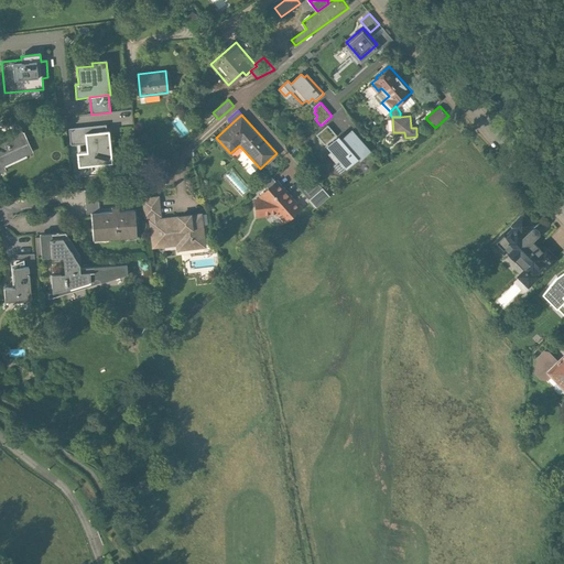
[(20,126),(0,133),(0,141),(22,132),(20,126)]
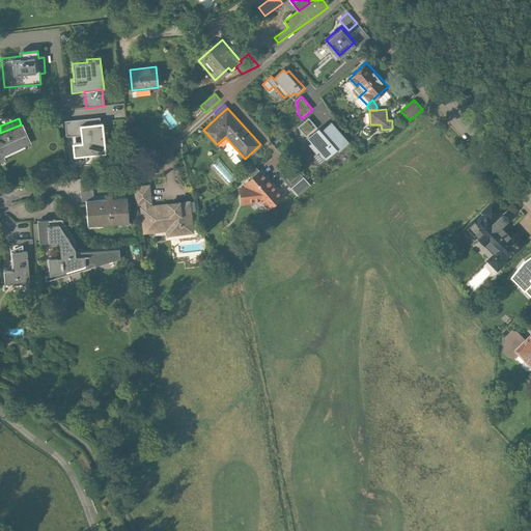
[(80,127),(101,124),(100,118),(64,122),(66,138),(81,137),(80,127)]
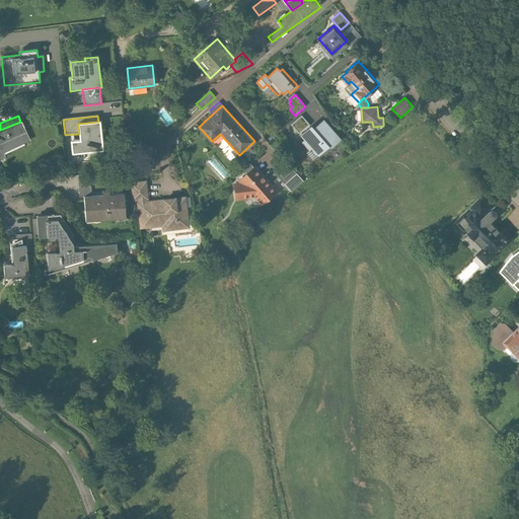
[(309,124),(302,116),(292,124),(299,133),(309,124)]
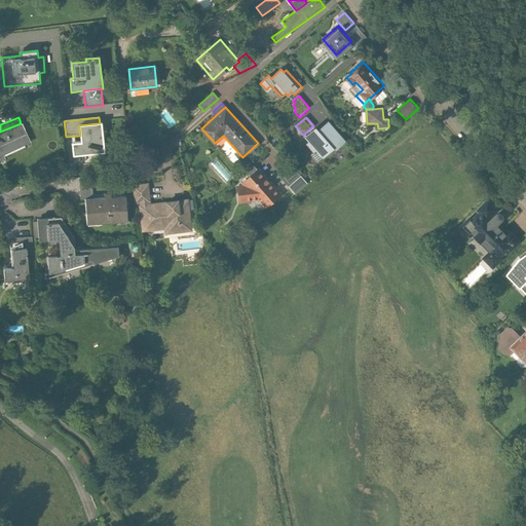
[(345,141),(328,120),(318,128),(316,125),(305,135),(310,141),(306,144),(313,153),(316,151),(322,156),(329,150),(331,152),(345,141)]
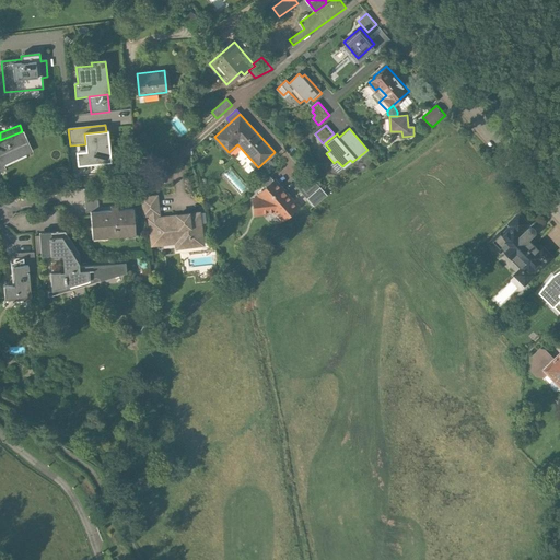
[(0,171),(4,168),(2,164),(32,151),(22,131),(0,140),(0,171)]
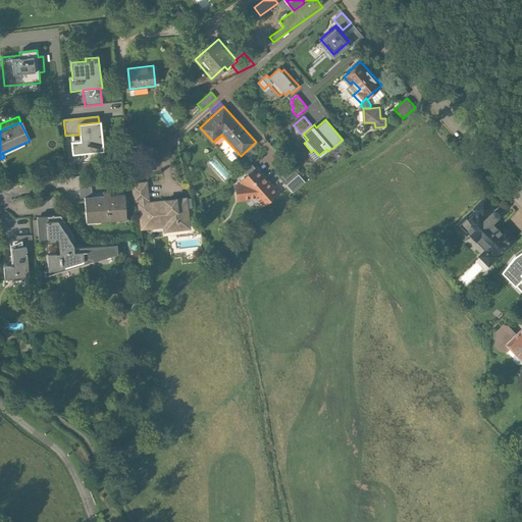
[(99,122),(79,124),(80,135),(81,142),(71,143),(72,156),(104,153),(101,122),(99,122)]
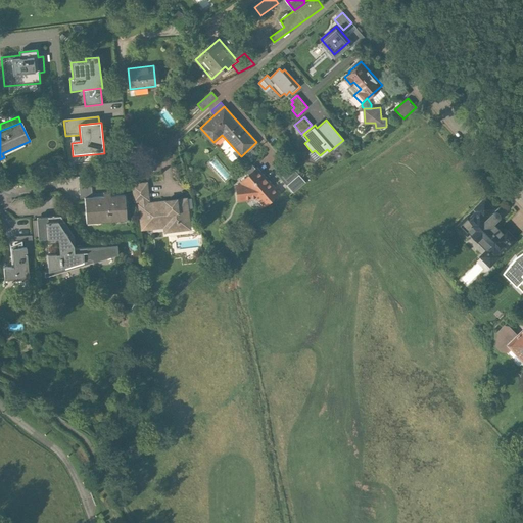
[(290,164),(278,176),(293,193),(305,182),(290,164)]
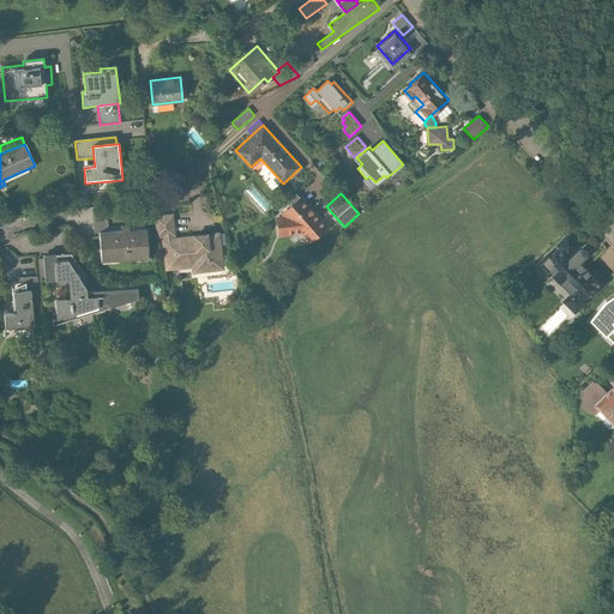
[(286,217),(277,217),(280,236),(304,234),(309,241),(327,227),(302,197),(282,212),(286,217)]
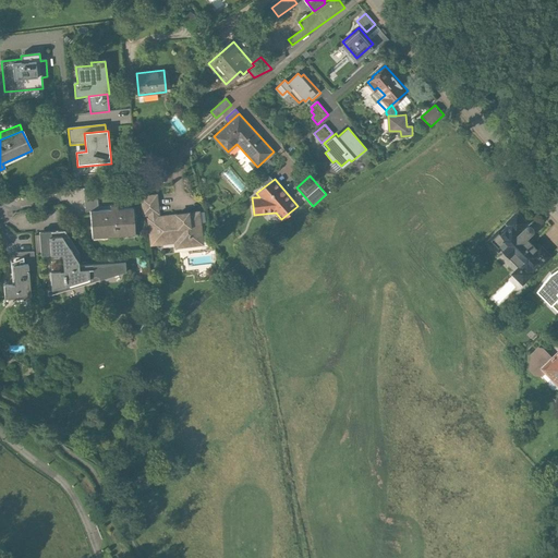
[(85,213),(91,213),(98,211),(96,189),(84,190),(85,213)]
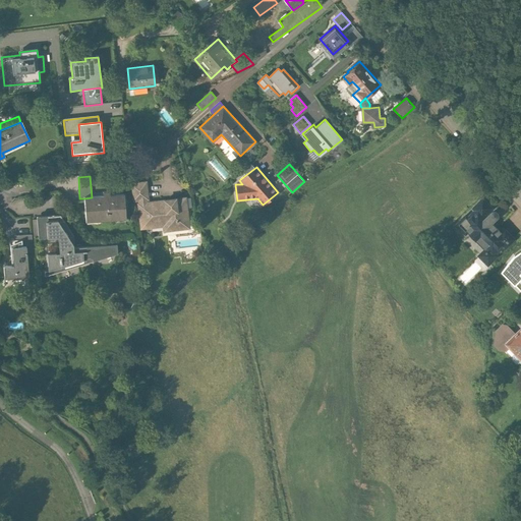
[(147,181),(131,183),(133,203),(138,201),(138,204),(147,203),(147,200),(149,200),(147,181)]
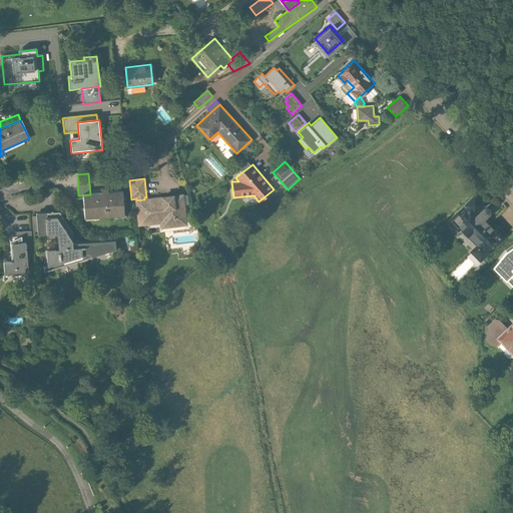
[(90,194),(83,195),(85,218),(124,215),(122,192),(90,194)]
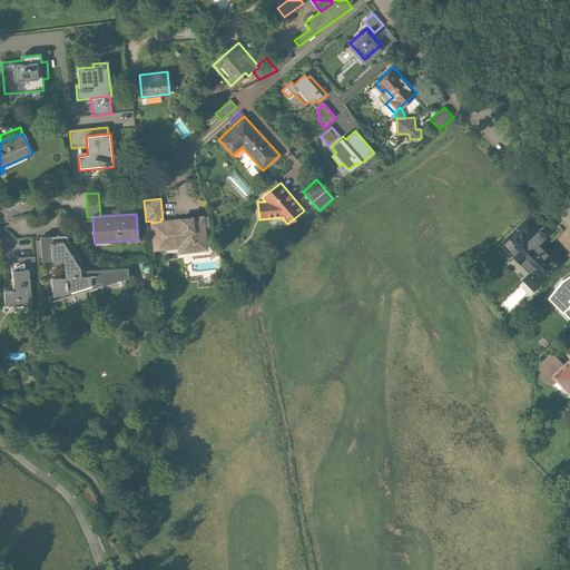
[(179,219),(160,222),(151,223),(155,252),(178,248),(179,254),(207,251),(204,216),(193,218),(193,216),(179,217),(179,219)]
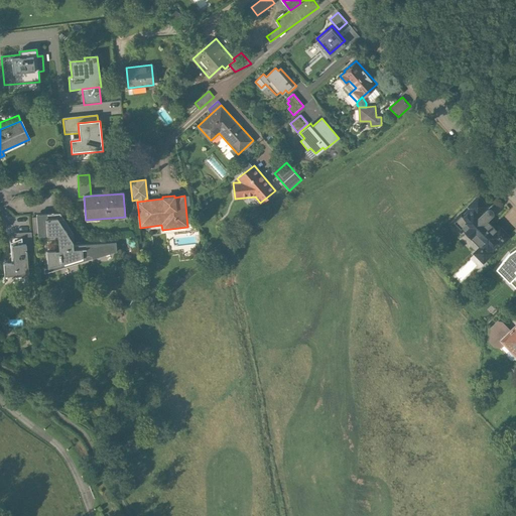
[(491,207),(490,208),(487,210),(486,209),(489,206),(479,196),(469,206),(471,208),(465,215),(462,212),(452,222),(463,232),(465,230),(466,232),(467,230),(474,237),(472,238),(481,247),(475,254),(485,264),(494,255),(492,252),(499,245),(501,247),(511,237),(501,227),(498,230),(489,220),(494,215),(495,215),(495,214),(496,213),(496,211),(495,210),(495,209),(493,208),(491,207)]
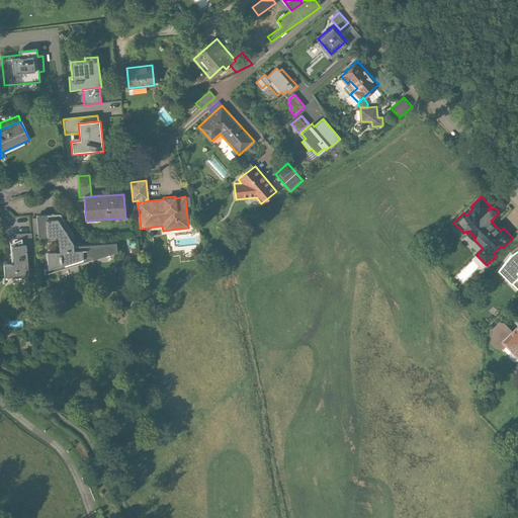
[(45,236),(44,214),(34,216),(35,236),(45,236)]
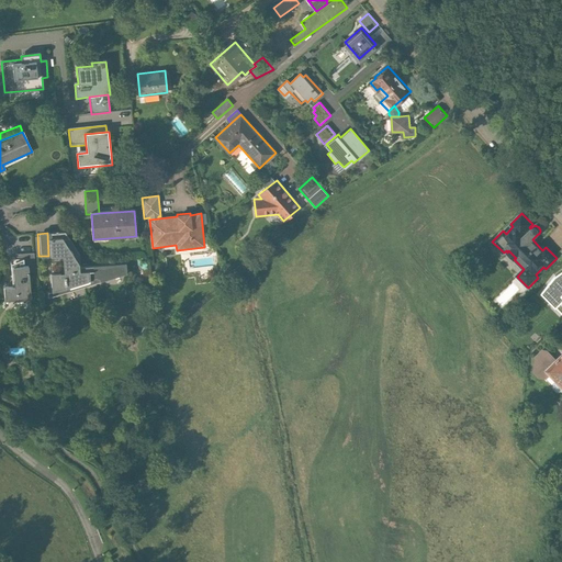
[(65,233),(47,233),(48,256),(62,255),(63,271),(48,272),(51,293),(88,281),(87,272),(92,272),(92,278),(99,278),(99,281),(126,274),(126,265),(81,268),(80,255),(65,233)]
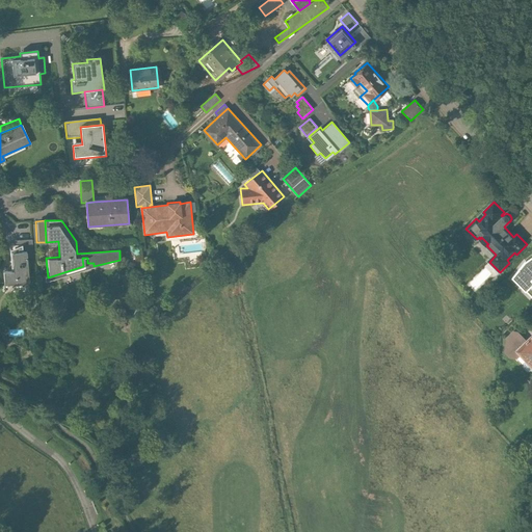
[(27,251),(28,260),(33,260),(32,242),(17,243),(17,253),(27,251)]
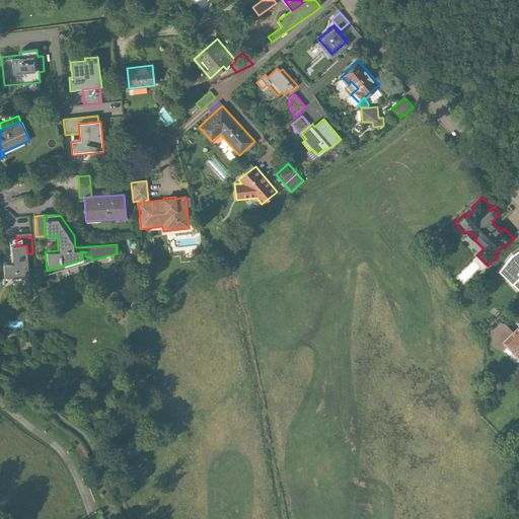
[(16,246),(11,246),(12,266),(3,266),(4,278),(28,277),(27,253),(26,245),(16,246)]
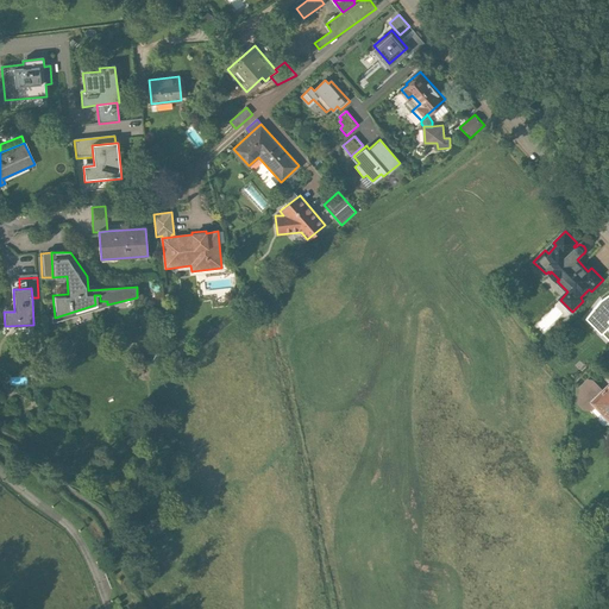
[(608,295),(597,306),(608,318),(608,295)]
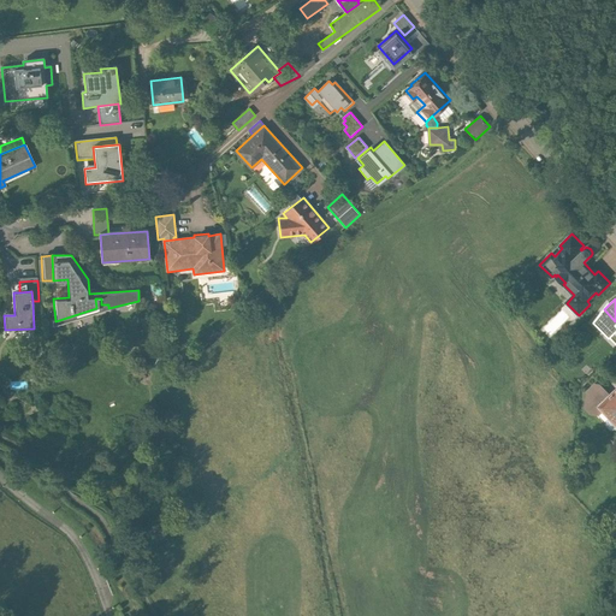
[(600,402),(610,392),(597,379),(588,389),(587,408),(592,413),(600,414),(606,408),(600,402)]
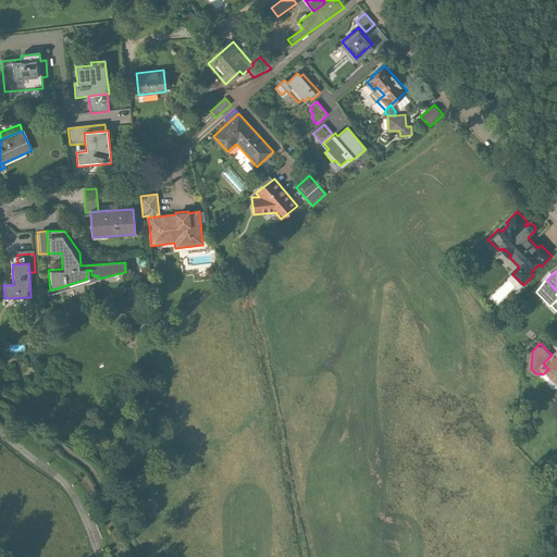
[(556,349),(552,355),(543,363),(548,369),(554,375),(556,378),(556,349)]
